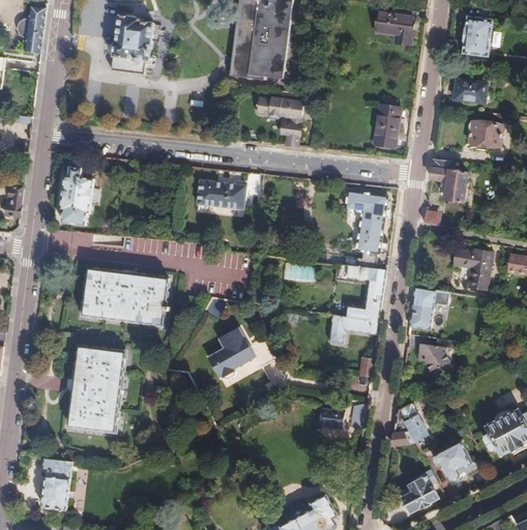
[(239,0),(230,75),(232,75),(279,81),(290,0),(239,0)]
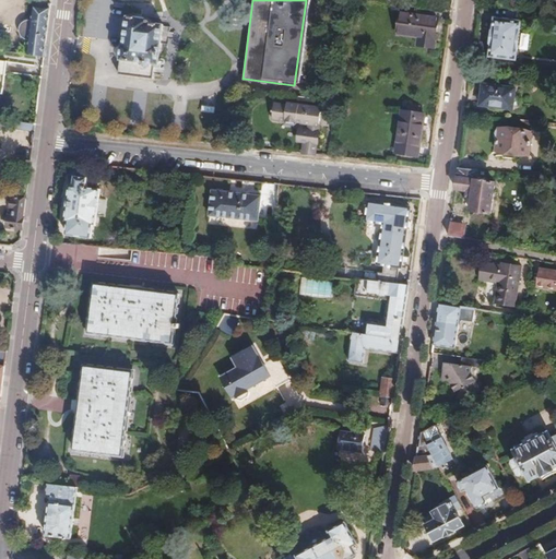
[(414,7),(400,6),(395,35),(417,37),(416,47),(430,48),(435,20),(413,16),(414,7)]
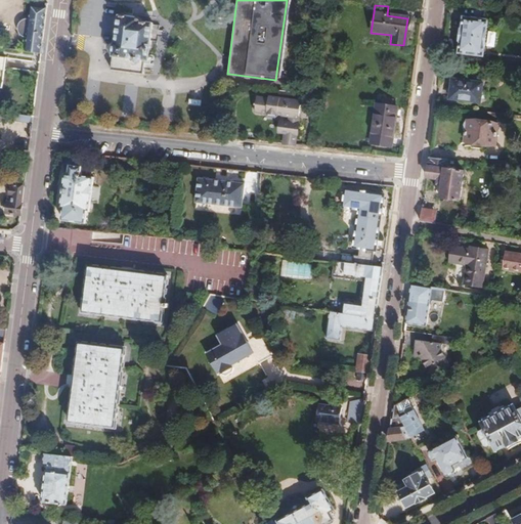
[(24,52),(40,54),(45,8),(30,6),(28,22),(26,22),(23,24),(20,26),(19,27),(19,30),(20,33),(22,35),(23,36),(26,38),(24,52)]
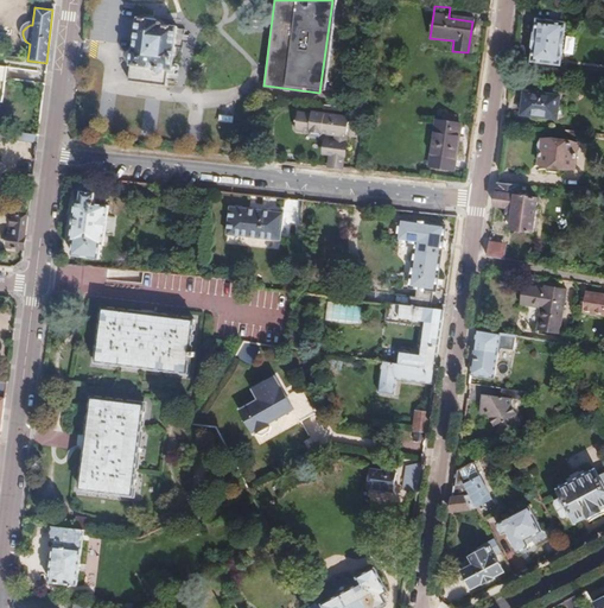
[(535,33),(533,32),(532,48),(533,48),(531,64),(560,68),(567,10),(552,7),(551,21),(538,19),(535,33)]
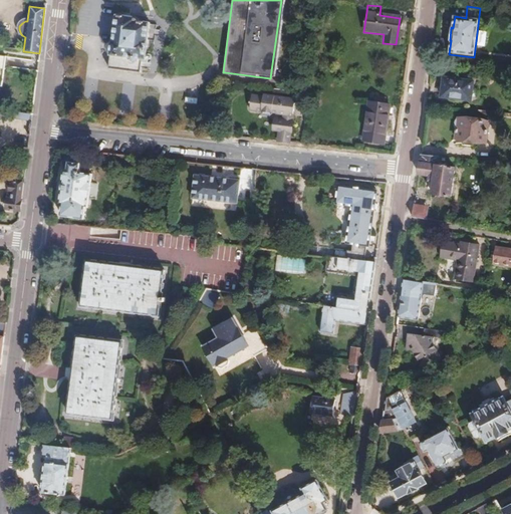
[(135,19),(114,16),(111,42),(109,42),(106,69),(139,73),(140,60),(144,60),(149,24),(137,22),(137,20),(135,20),(135,19)]
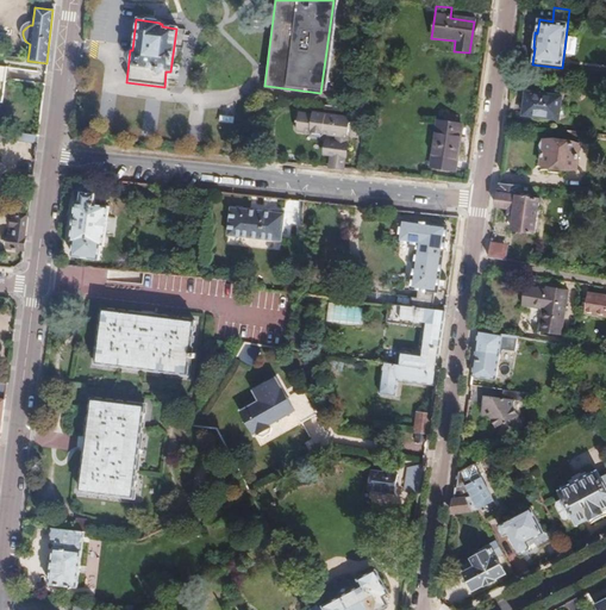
[(533,93),(525,92),(523,113),(557,119),(557,116),(560,117),(564,116),(566,113),(566,110),(564,107),(558,107),(560,97),(538,93),(538,92),(535,92),(533,93)]
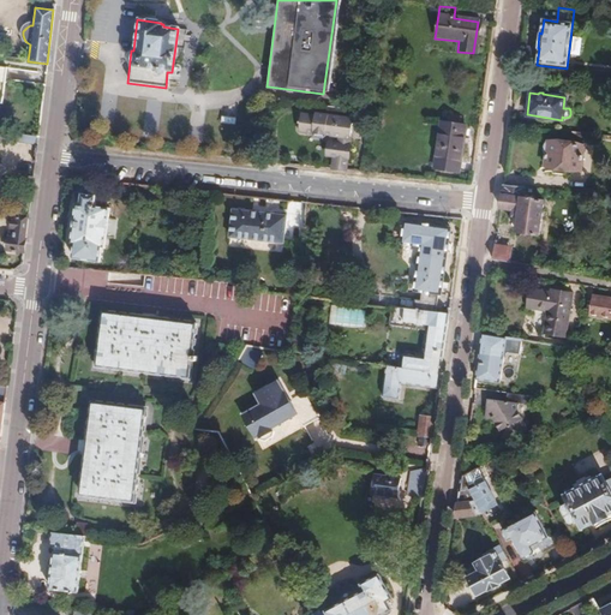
[(348,113),(312,108),(311,119),(298,117),(298,124),(295,124),(295,130),(297,130),(295,135),(310,136),(309,141),(322,143),(323,137),(345,141),(345,137),(348,137),(349,126),(347,126),(348,113)]
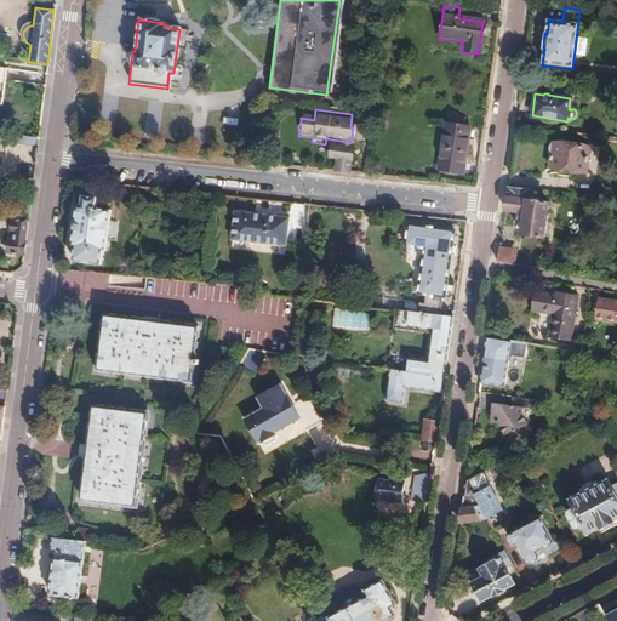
[(462,129),(463,121),(450,119),(449,126),(444,125),(436,171),(460,174),(467,130),(462,129)]
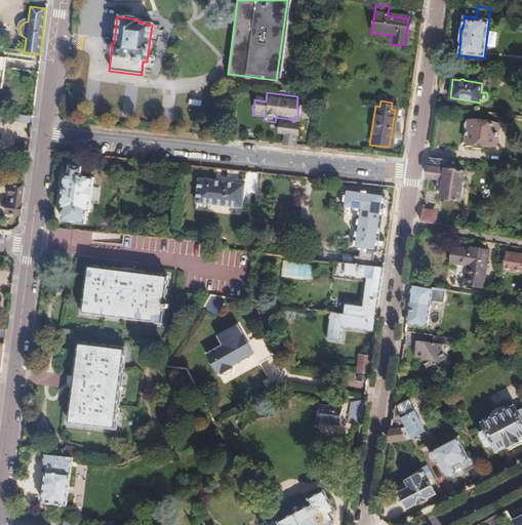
[(31,125),(32,118),(3,114),(2,121),(31,125)]
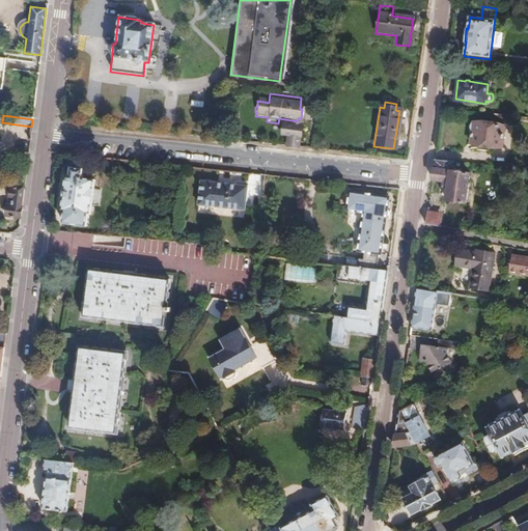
[(285,135),(284,146),(298,147),(301,118),(298,118),(298,121),(279,118),(278,123),(277,134),(285,135)]
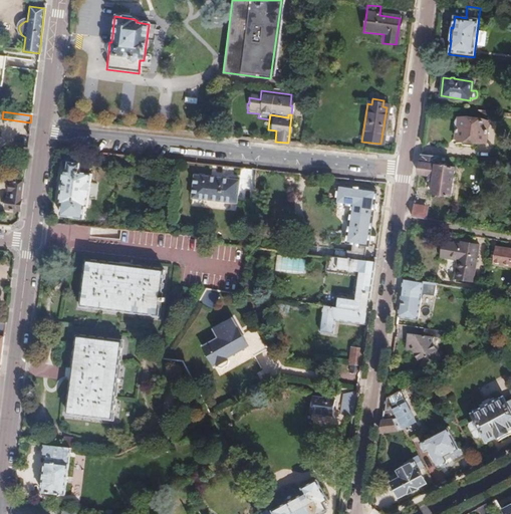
[(455,141),(455,144),(471,146),(472,141),(484,142),(487,121),(458,117),(456,124),(456,127),(455,136),(455,141)]
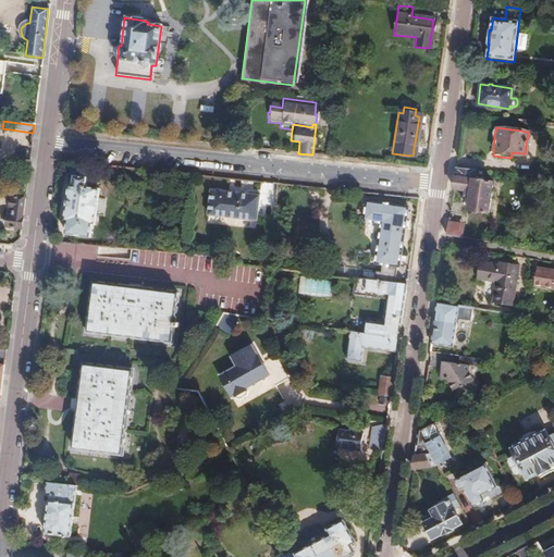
[(474,169),(454,166),(452,187),(464,189),(463,195),(467,196),(467,200),(466,209),(488,212),(491,181),(480,180),(480,178),(477,177),(477,180),(475,178),(475,175),(472,175),(474,169)]
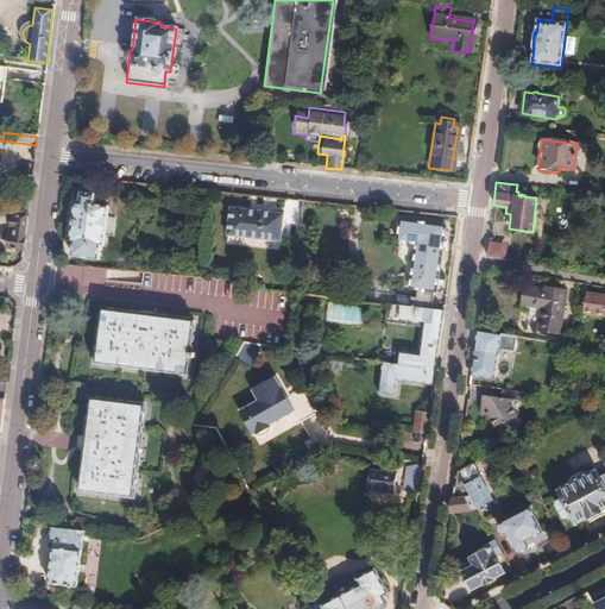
[(102,246),(107,207),(93,205),(93,195),(79,193),(77,203),(74,202),(69,242),(73,243),(71,256),(98,259),(99,246),(102,246)]
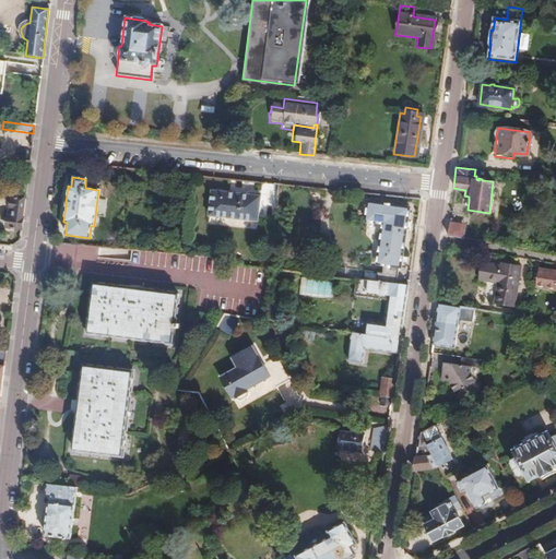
[(256,219),(258,193),(210,189),(208,215),(256,219)]
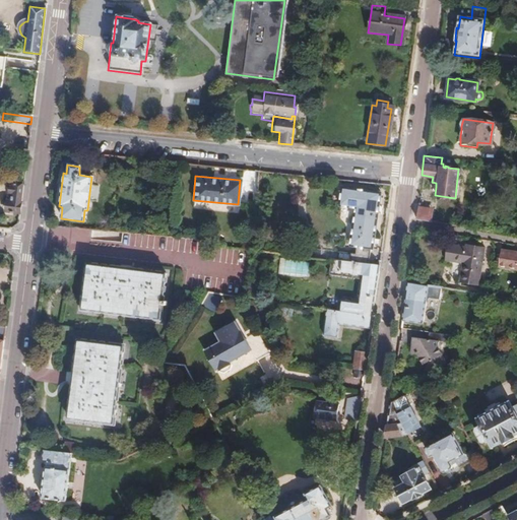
[(7,213),(18,214),(21,194),(22,186),(9,185),(6,201),(8,201),(6,203),(5,210),(7,213)]
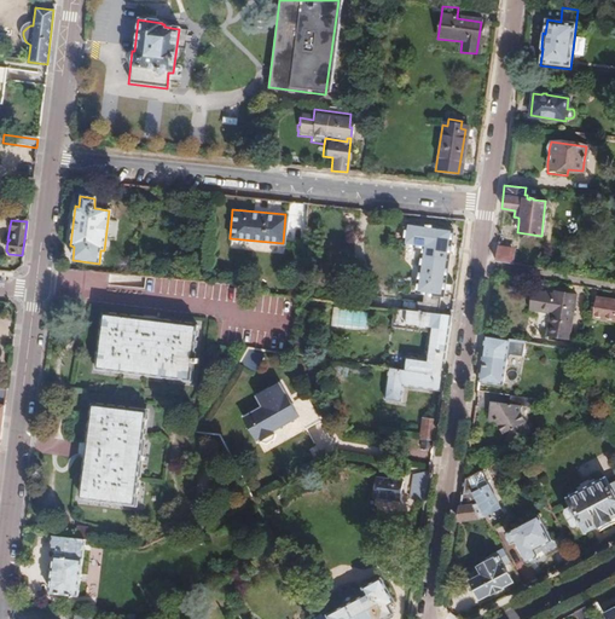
[(399,310),(435,313),(436,305),(437,295),(440,296),(450,229),(404,223),(400,246),(421,248),(413,293),(422,294),(421,301),(400,299),(399,310)]
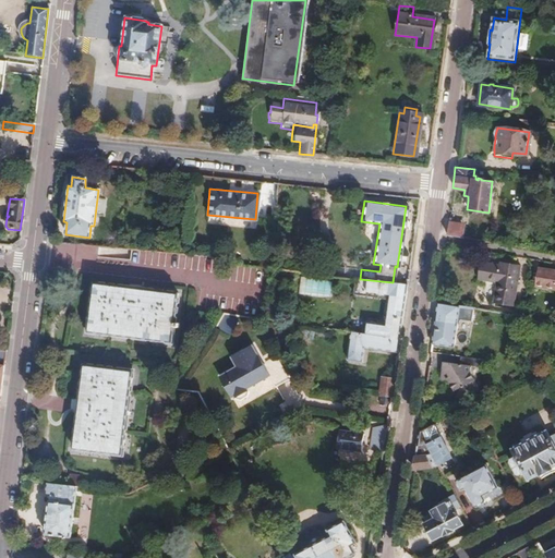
[(447,221),(445,234),(458,235),(459,223),(447,221)]
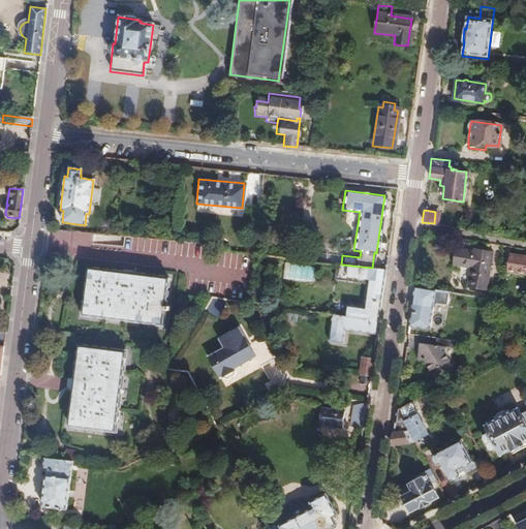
[(435,212),(434,223),(444,225),(445,219),(438,218),(438,213),(435,212)]
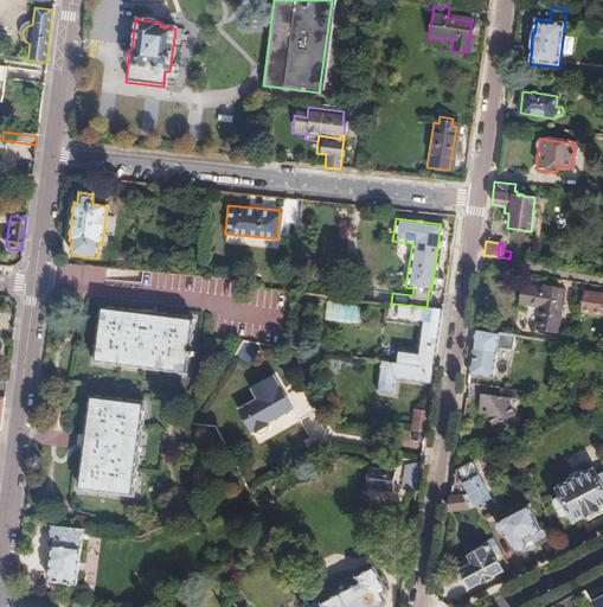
[(293,295),(294,276),(284,276),(284,280),(277,279),(276,293),(283,294),(292,294),(293,295)]
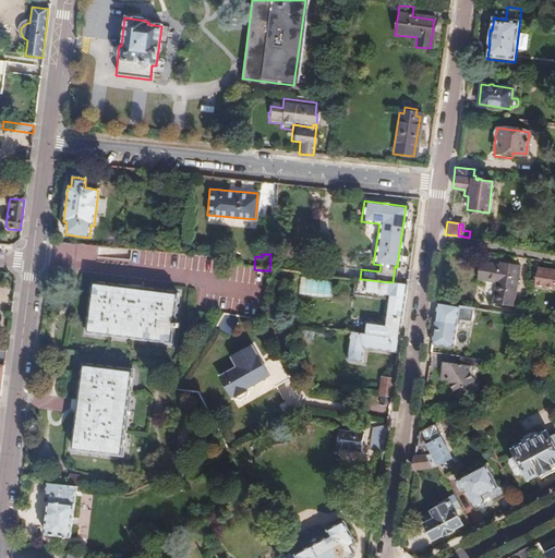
[(497,265),(479,263),(477,279),(495,282),(493,302),(514,305),(519,265),(497,262),(497,265)]
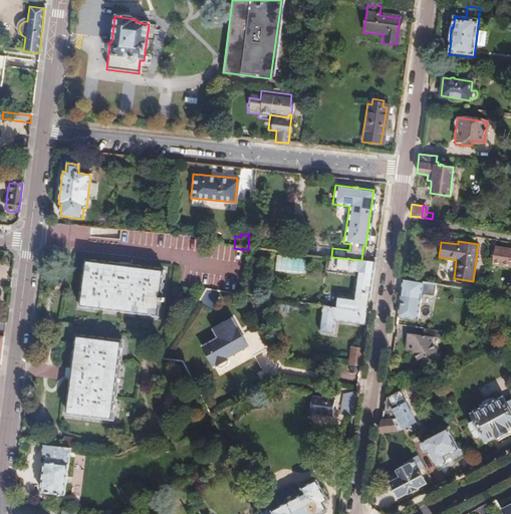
[(305,245),(304,255),(325,257),(331,257),(332,248),(305,245)]
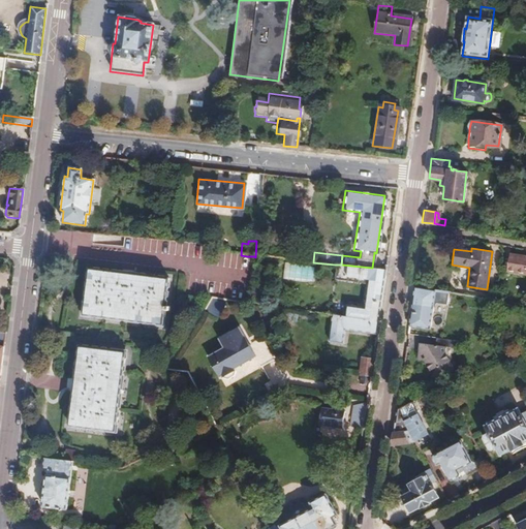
[(525,256),(508,253),(505,272),(525,275),(525,256)]
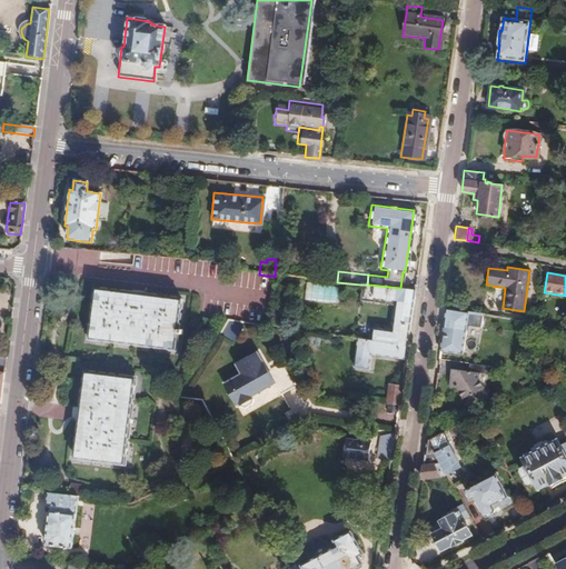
[(305,283),(304,299),(335,301),(335,286),(305,283)]
